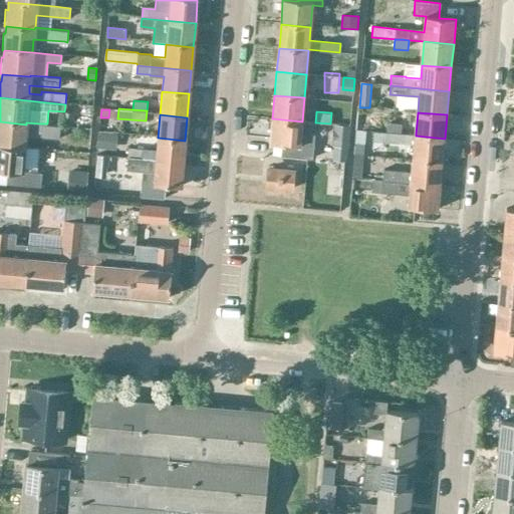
[(280,156),(312,159),(316,122),(315,122),(302,121),(272,118),(270,143),(281,144),(280,156)]
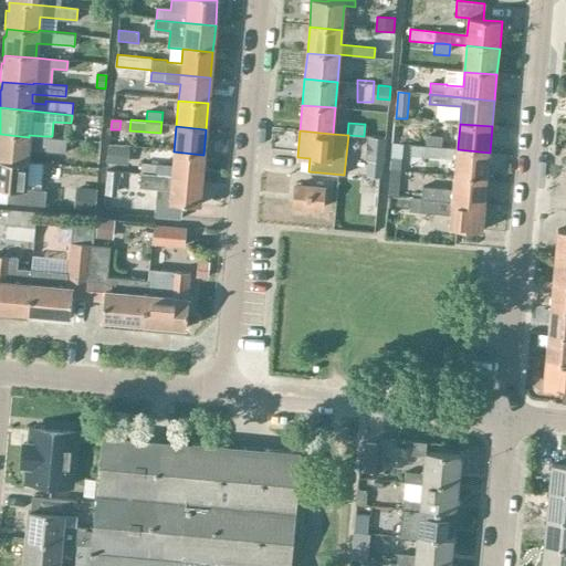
[(0,160),(25,164),(28,149),(65,153),(66,138),(52,136),(29,135),(29,137),(0,134),(0,160)]
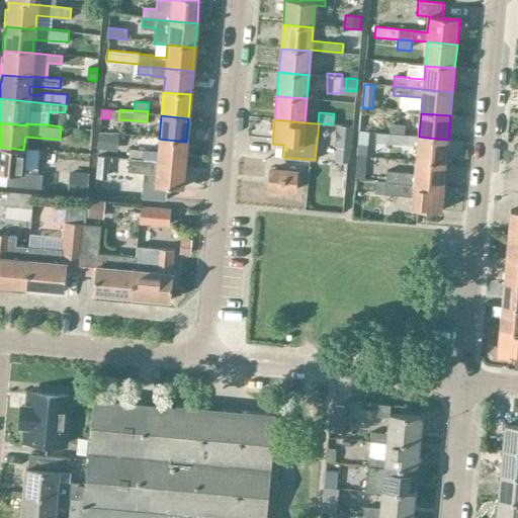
[(390,122),(390,133),(389,135),(404,136),(404,134),(405,124),(390,122)]
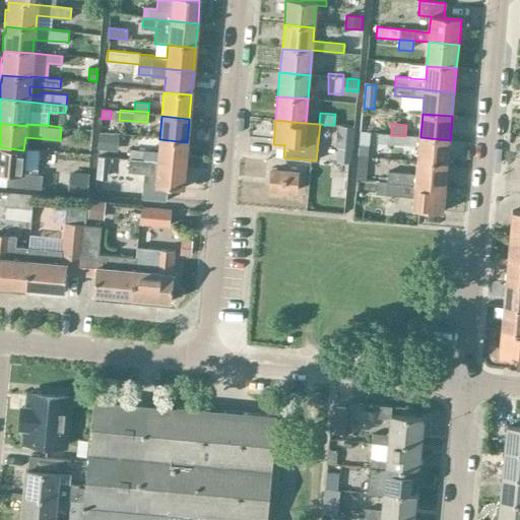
[(339,126),(337,146),(352,147),(354,127),(339,126)]
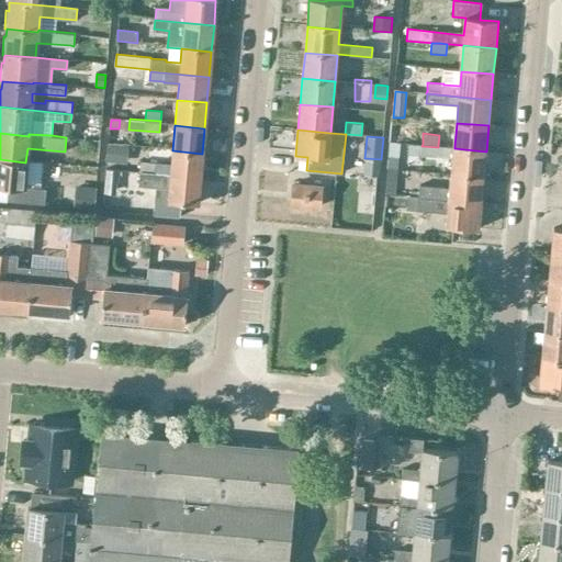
[(108,143),(107,161),(127,163),(128,145),(108,143)]
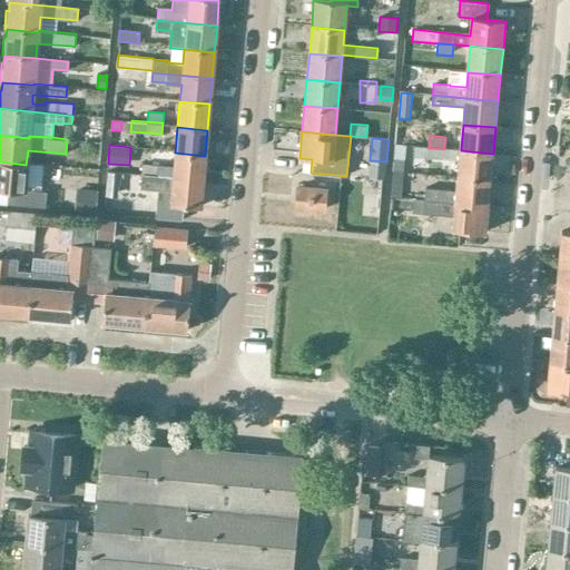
[(428,148),(429,146),(412,145),(412,155),(428,157),(460,159),(460,163),(459,177),(491,179),(493,154),(461,150),(461,148),(444,147),(444,149),(428,148)]
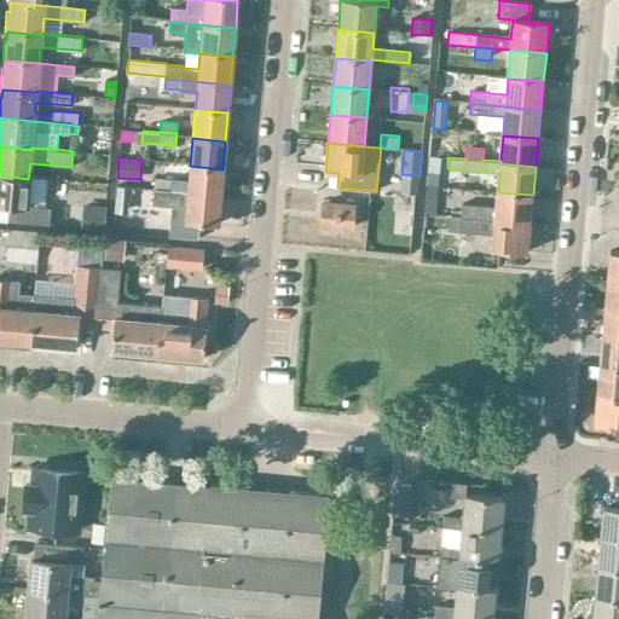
[(154,191),(220,197),(223,169),(190,166),(189,181),(155,178),(154,191)]
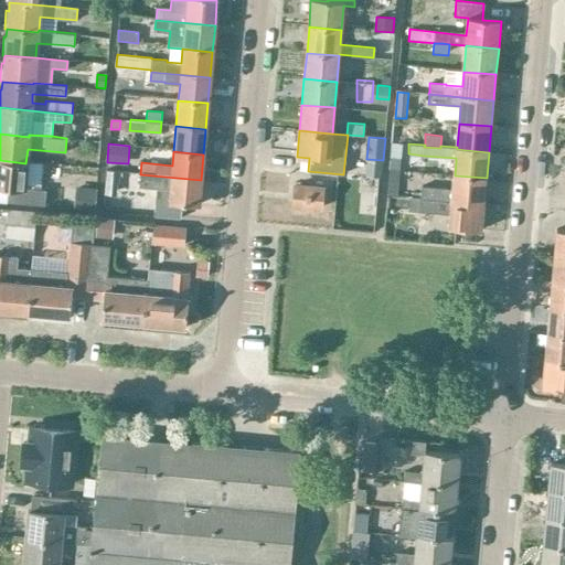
[(348,170),(366,170),(366,153),(349,153),(348,170)]
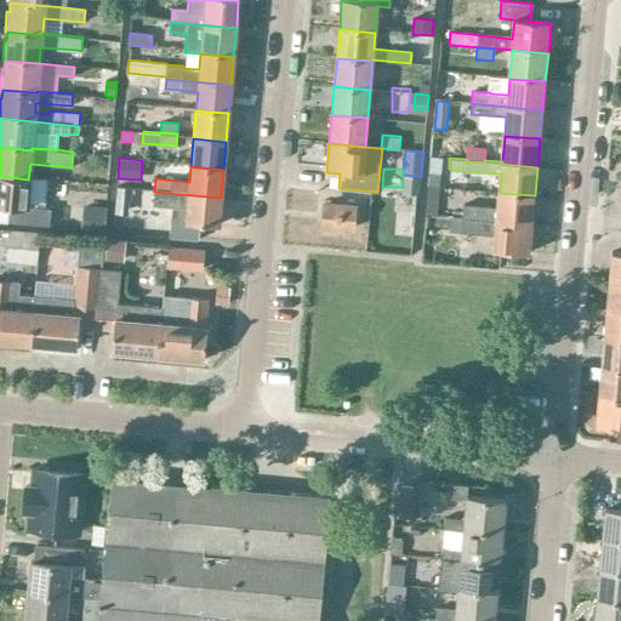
[(429,187),(440,187),(442,176),(431,175),(429,187)]
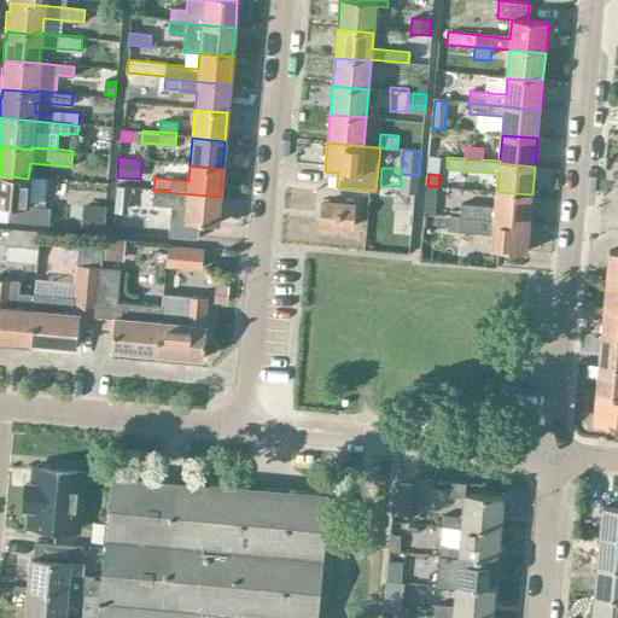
[(0,204),(10,207),(9,222),(23,223),(50,226),(51,209),(45,209),(47,180),(28,179),(0,175),(0,204)]
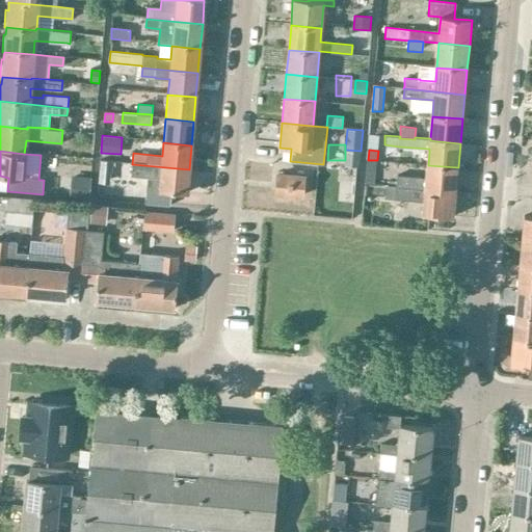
[(375,185),(377,160),(368,160),(366,184),(375,185)]
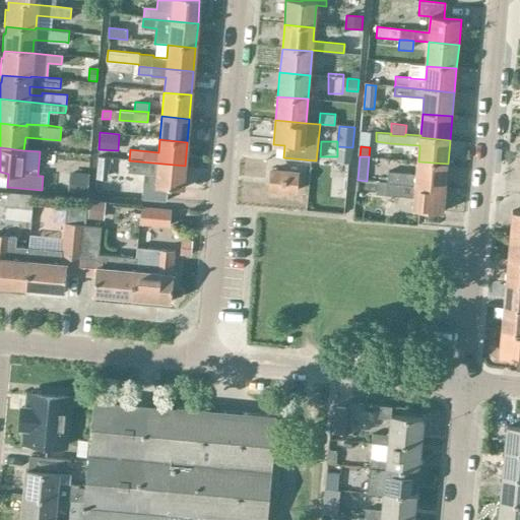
[(111,159),(99,158),(98,169),(110,170),(111,159)]
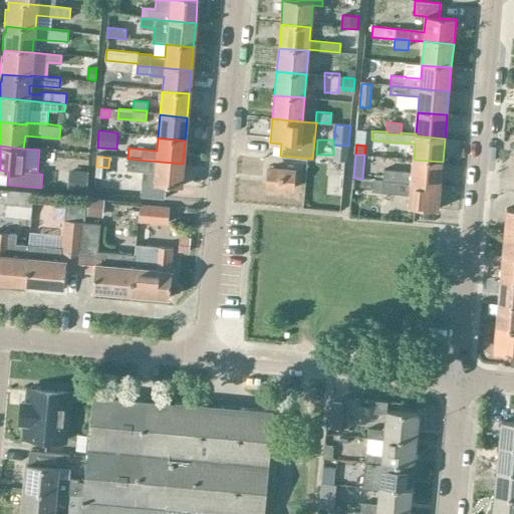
[(183,164),(127,159),(126,170),(143,172),(140,198),(164,200),(166,186),(181,187),(183,164)]
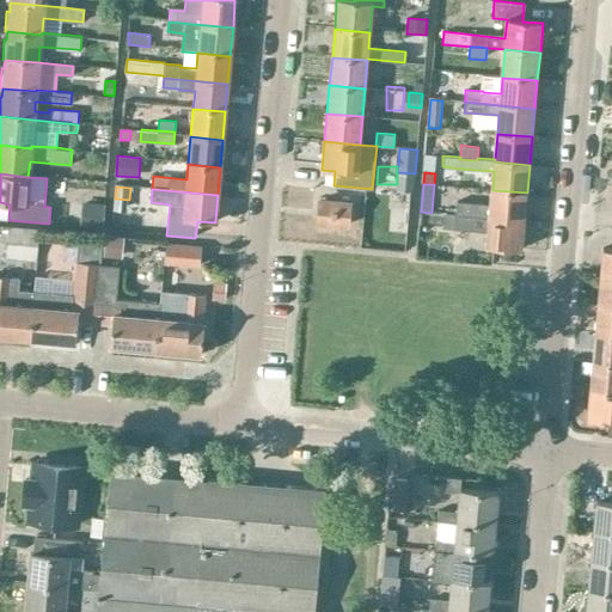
[(454,215),(525,221),(527,193),(493,190),(491,204),(456,201),(454,215)]
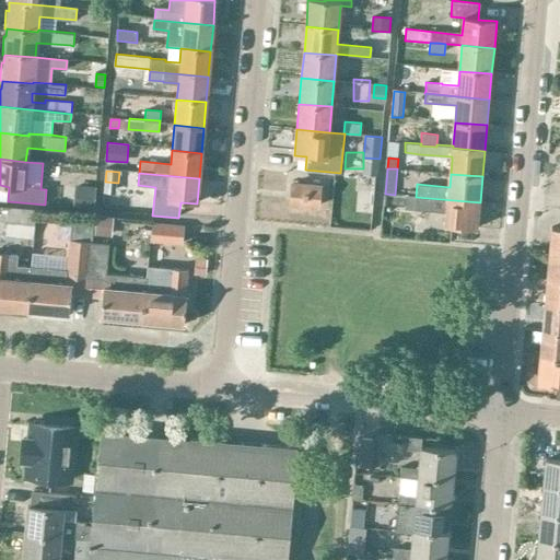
[(72,207),(94,209),(95,186),(74,184),(72,207)]
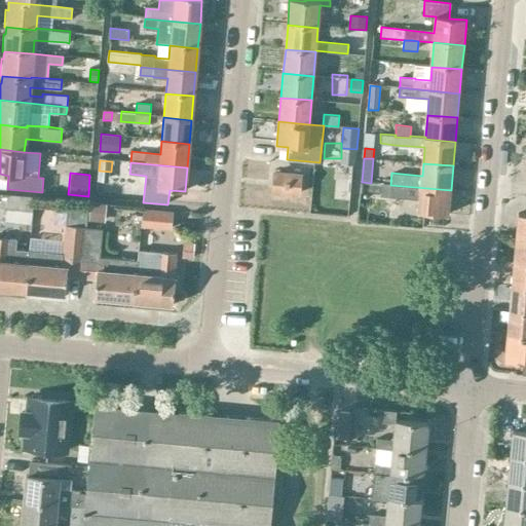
[(271,192),(298,195),(300,177),(273,175),(271,192)]
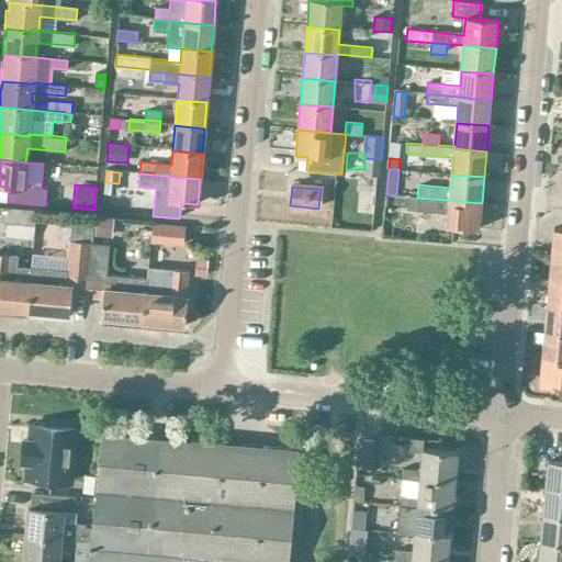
[(408,197),(407,210),(416,211),(417,198),(408,197)]
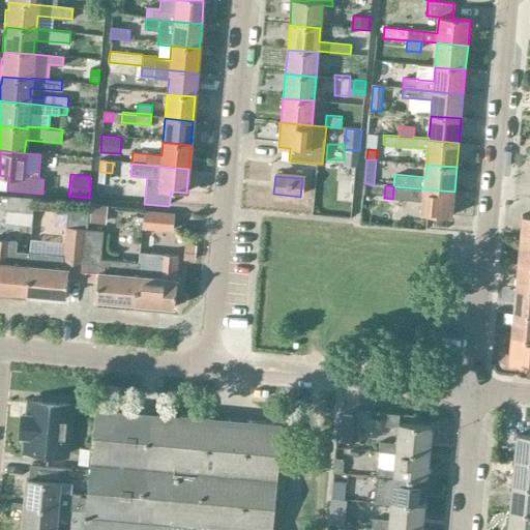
[(454,192),(393,186),(392,199),(423,201),(421,214),(452,216),(454,192)]
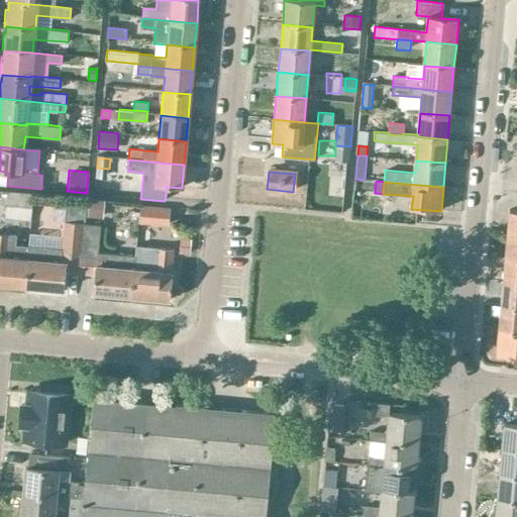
[(5,217),(30,220),(32,194),(7,191),(5,217)]
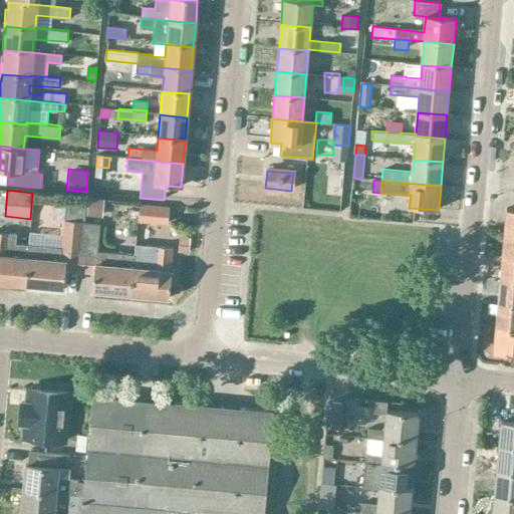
[(33,245),(30,286),(61,288),(62,271),(78,272),(84,202),(65,200),(64,221),(62,221),(59,247),(33,245)]
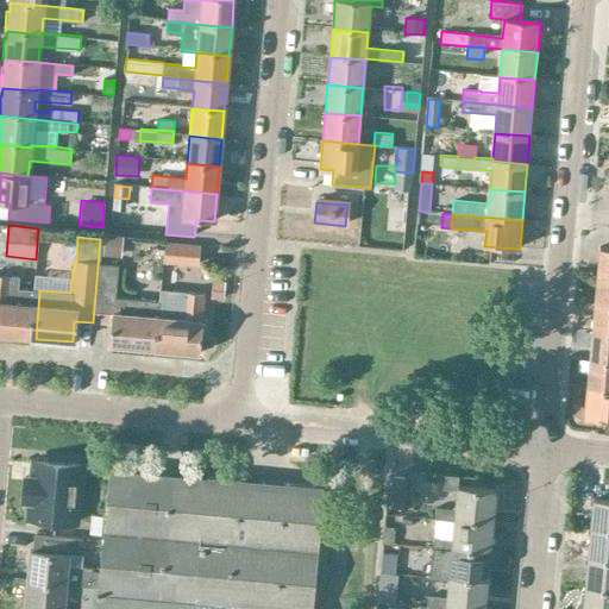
[(105,237),(104,256),(121,257),(123,238),(105,237)]
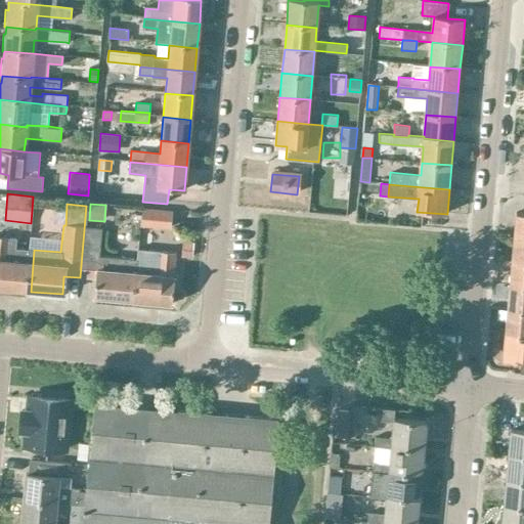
[(142,226),(170,229),(171,213),(143,210),(142,226)]
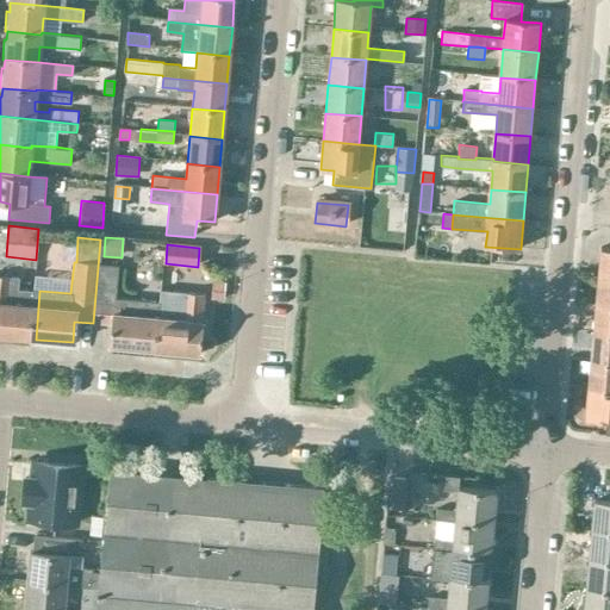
[(597,279),(609,280),(609,250),(599,250),(597,279)]
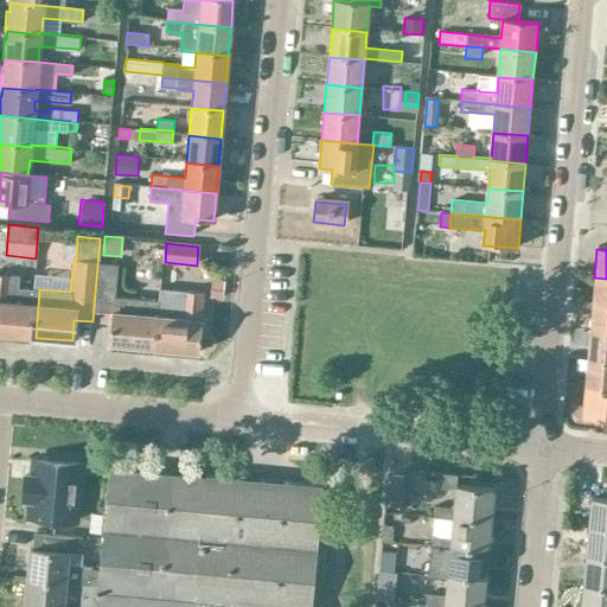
[(117,264),(98,262),(93,321),(110,324),(108,344),(155,349),(159,300),(119,296),(119,302),(114,302),(117,264)]
